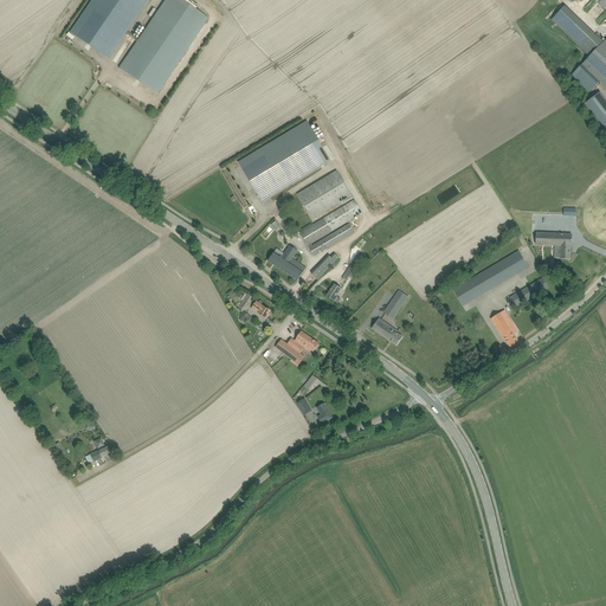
[(91,0),(70,32),(109,59),(126,33),(137,42),(118,69),(158,94),(208,18),(195,10),(198,5),(191,0),(182,0),(184,0),(181,0),(165,0),(139,39),(127,32),(148,0),(91,0)]
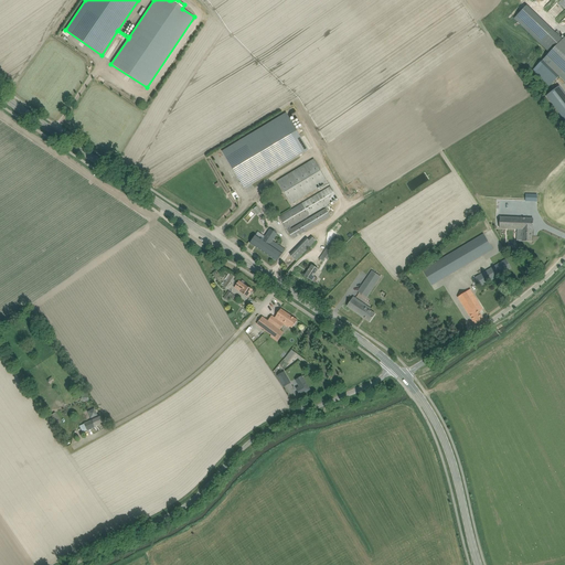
[(564,72),(564,38),(563,40),(542,19),(526,6),(515,19),(551,52),(547,56),(564,72)]
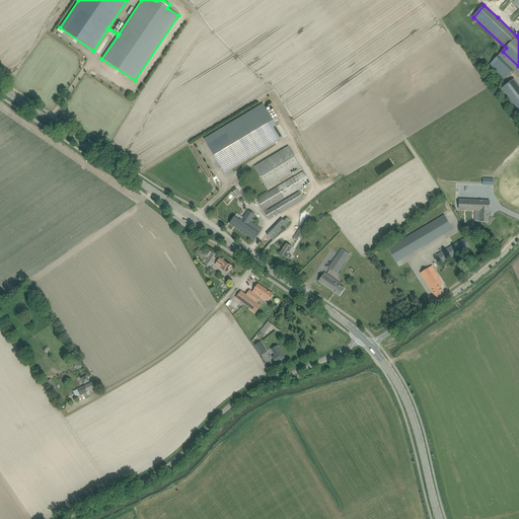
[(499,56),(490,65),(505,79),(513,70),(499,56)]
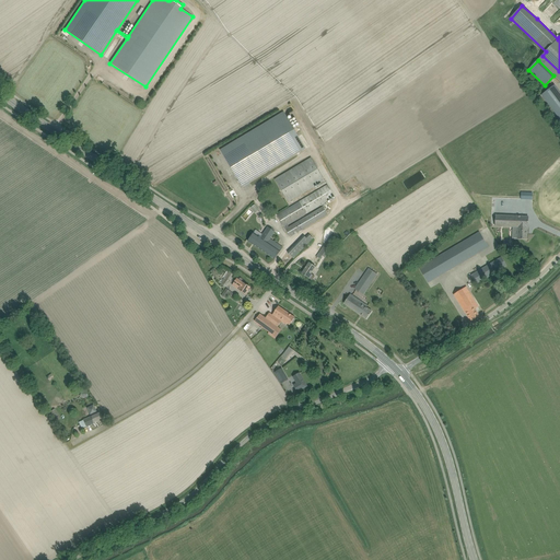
[(559,91),(553,82),(540,92),(559,119),(559,118),(559,91)]
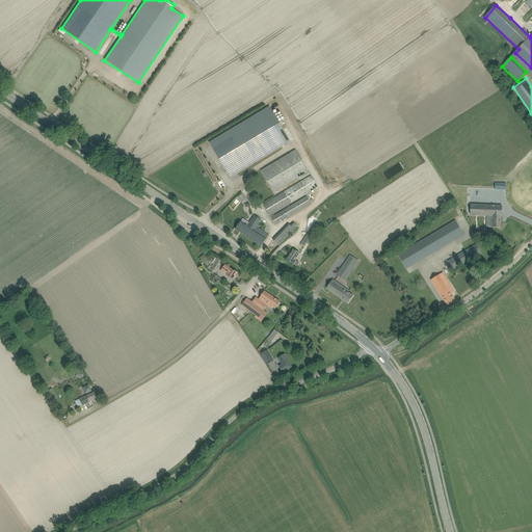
[(209,142),(230,178),(291,141),(270,107),(209,142)]
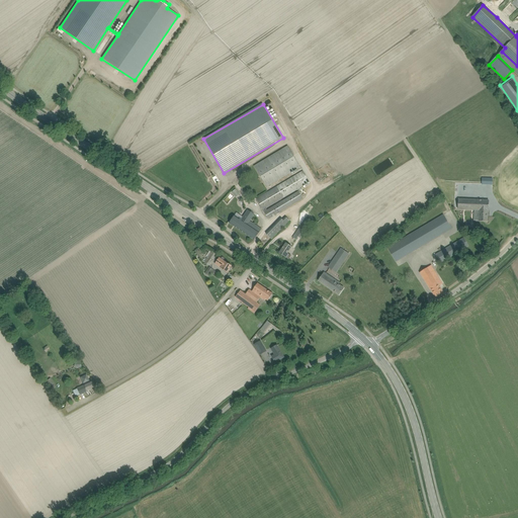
[(288,146),(254,166),(267,187),(300,167),(288,146)]
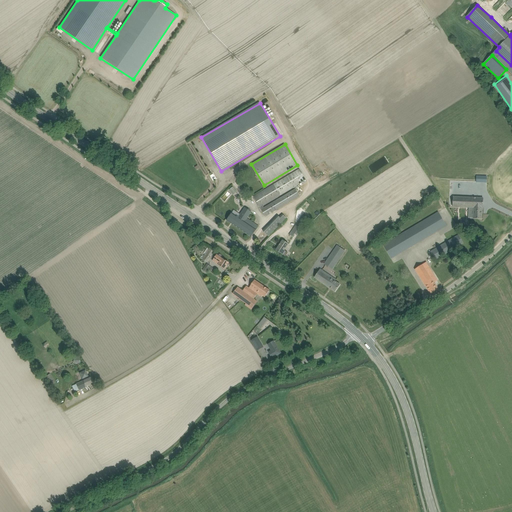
[(300,196),(295,189),(264,208),(263,206),(294,187),(306,180),(300,169),(253,197),(265,217),(300,196)]
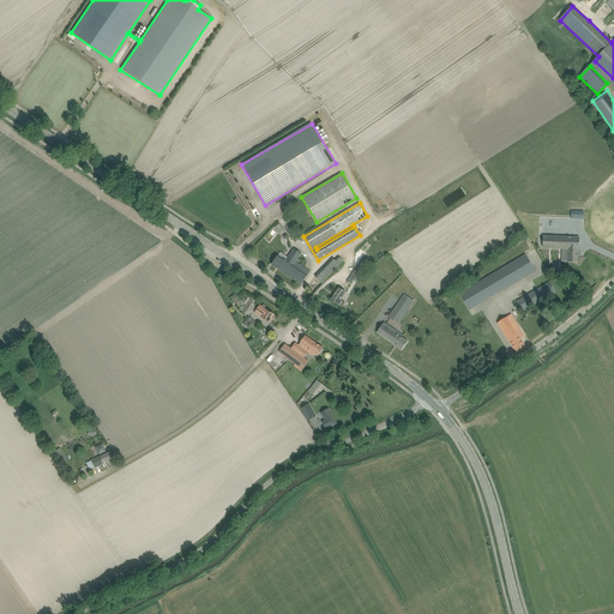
[(555,210),(554,228),(572,228),(573,211),(555,210)]
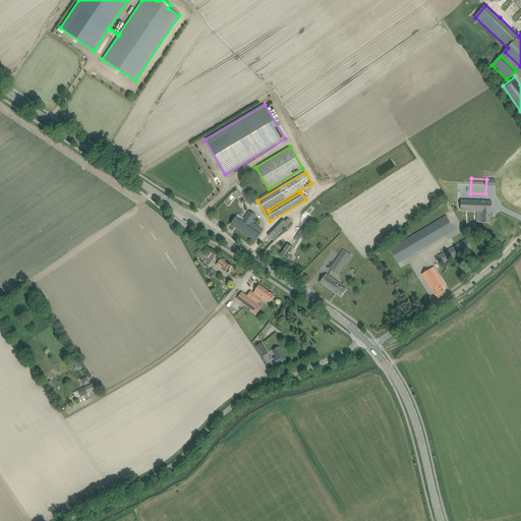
[(237,189),(233,192),(237,198),(241,195),(237,189)]
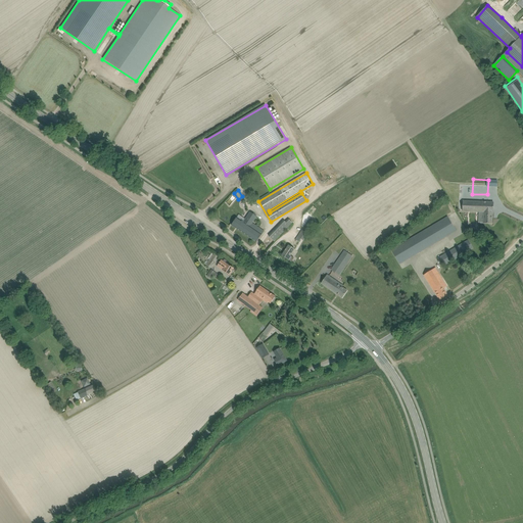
[(463,211),(479,212),(483,212),(483,220),(479,220),(478,223),(483,223),(492,224),(492,218),(492,212),(493,212),(493,202),(488,202),(463,201),(463,202),(463,211)]
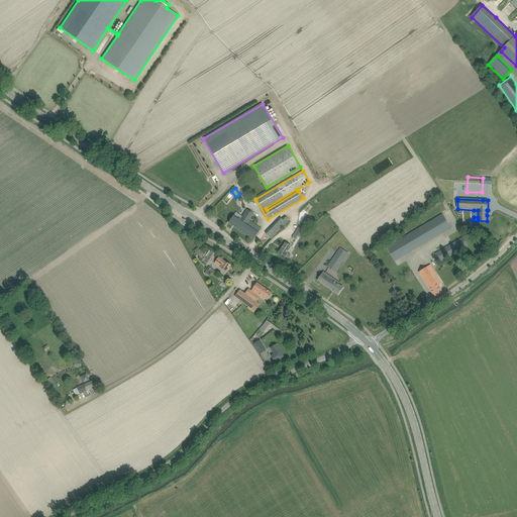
[(234,215),(232,218),(229,223),(253,239),(256,235),(262,228),(249,220),(254,214),(247,209),(240,219),(234,215)]
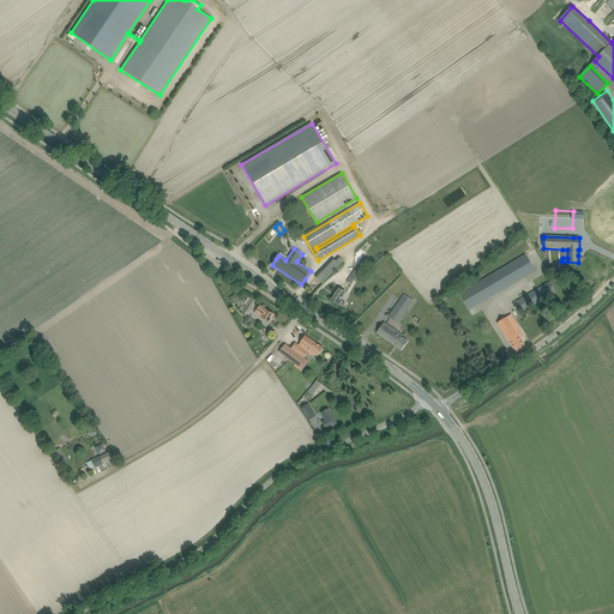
[(525,254),(459,294),(469,311),(535,271),(525,254)]
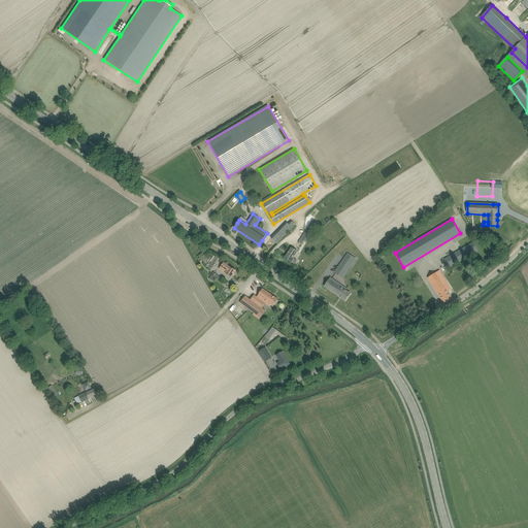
[(308,227),(298,241),(302,244),(304,241),(306,242),(315,231),(316,231),(319,227),(312,223),(309,227),(308,227)]
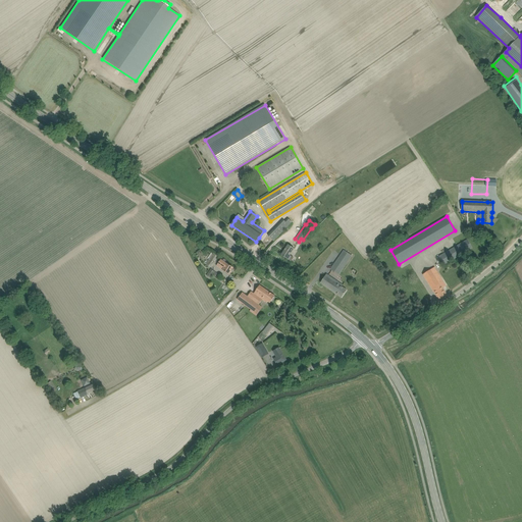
[(273,241),(279,236),(274,230),(268,236),(273,241)]
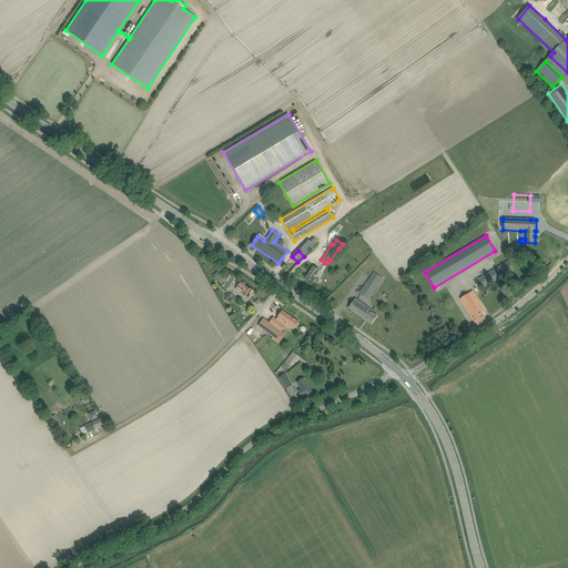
[(514,270),(511,265),(508,261),(475,281),(480,290),(514,270)]
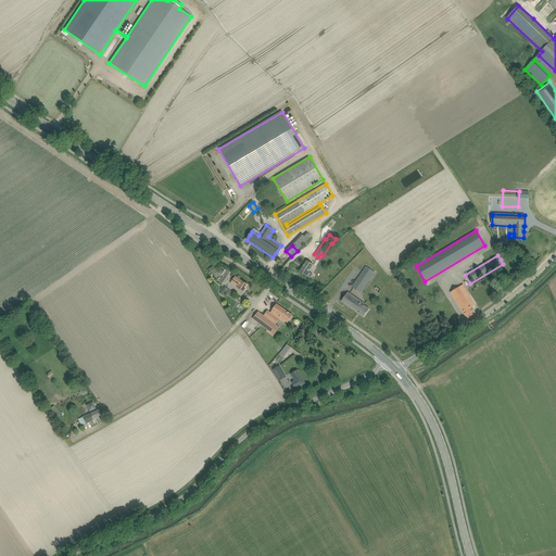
[(307,277),(311,273),(310,272),(314,265),(307,261),(300,272),(307,277)]
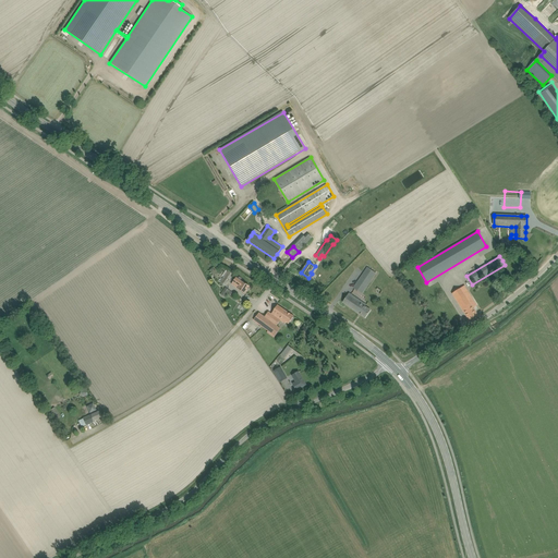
[(376,274),(367,268),(353,288),(358,291),(362,284),(366,288),(376,274)]
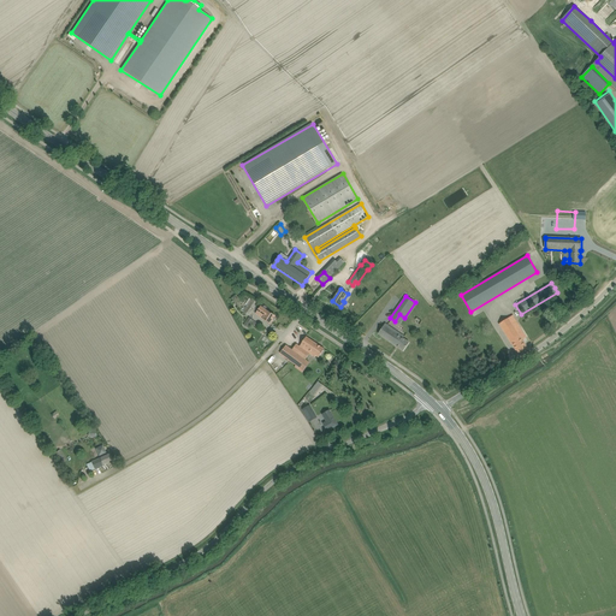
[(252,298),(242,313),(247,317),(256,303),(256,302),(252,298)]
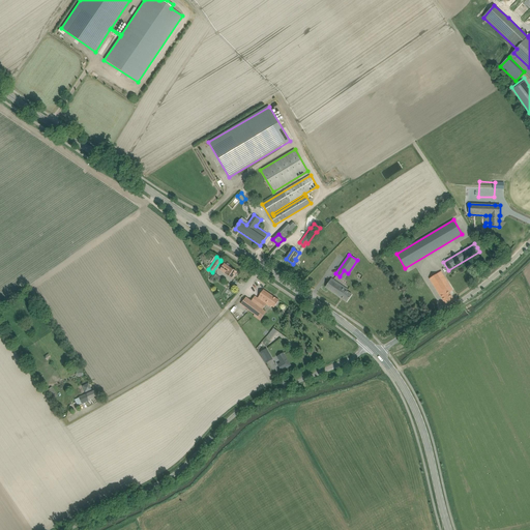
[(225,264),(222,268),(221,270),(227,274),(233,278),(237,272),(225,264)]
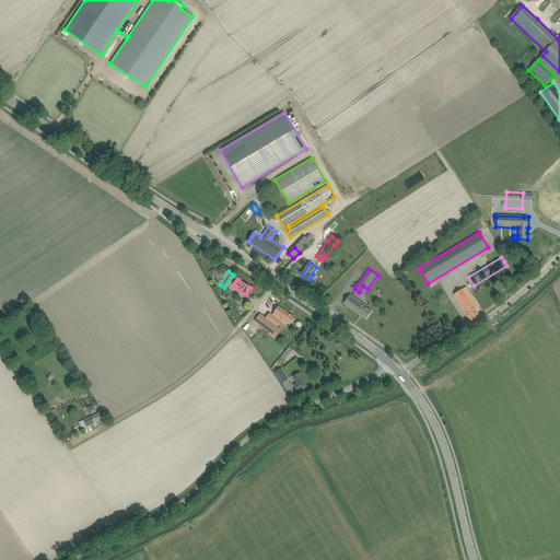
[(477,312),(473,304),(476,302),(466,287),(455,294),(468,317),(471,322),(479,316),(477,312)]
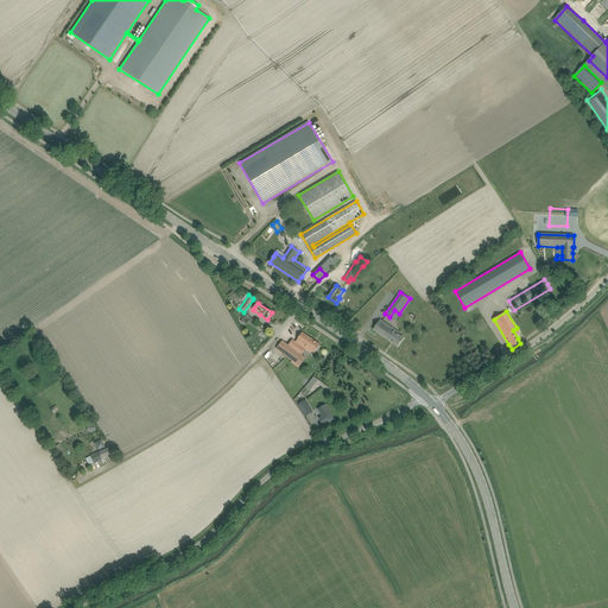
[(245,324),(251,317),(246,314),(240,321),(245,324)]
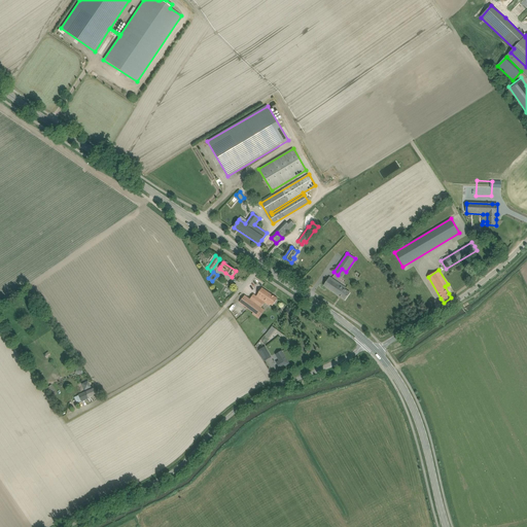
[(329,277),(327,281),(324,285),(345,300),(348,295),(350,293),(345,289),(346,288),(329,277)]
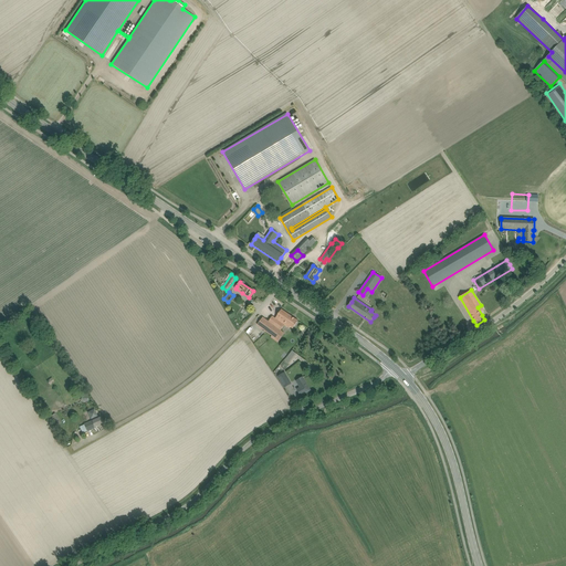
[(284,325),(286,326),(287,325),(293,328),(295,325),(299,321),(282,310),(275,318),(272,316),(269,322),(263,317),(258,325),(279,342),(281,339),(284,334),(285,334),(281,331),(284,325)]
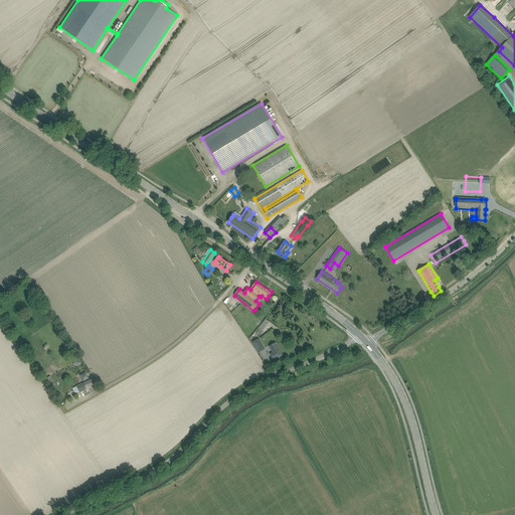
[(260,339),(252,343),(255,349),(259,353),(256,349),(263,345),(260,339)]
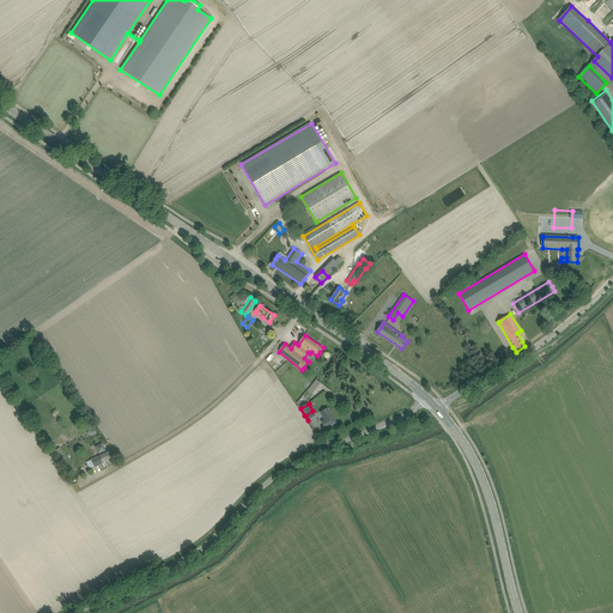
[(326,429),(337,423),(333,418),(328,408),(321,412),(326,420),(321,423),(326,429)]
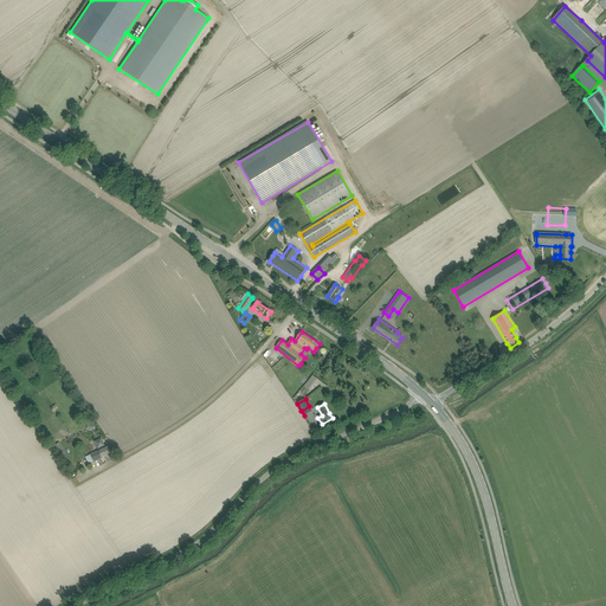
[(90,455),(85,457),(86,461),(89,464),(94,462),(97,461),(102,458),(105,457),(111,455),(107,445),(104,446),(104,445),(101,439),(95,442),(97,449),(98,449),(98,450),(97,450),(98,451),(90,455)]
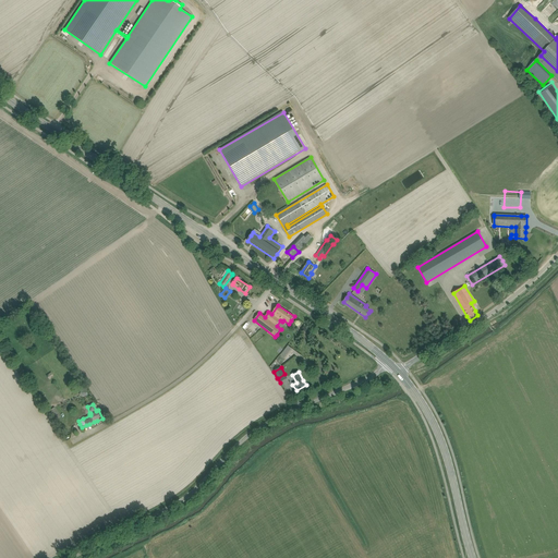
[(55,409),(49,411),(53,417),(58,415),(55,409)]
